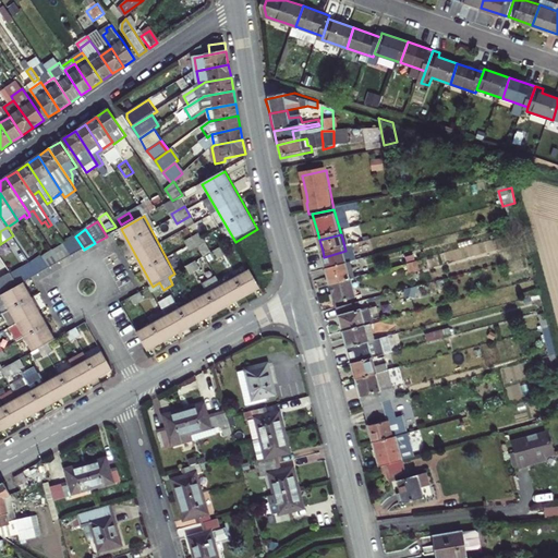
[(64,243),(73,256),(84,250),(75,237),(64,243)]
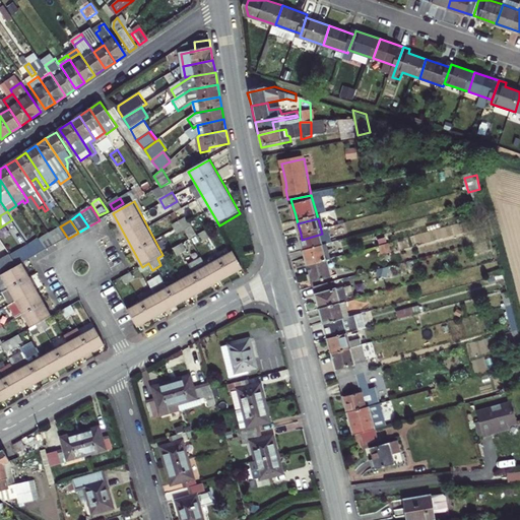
[(180,236),(187,232),(192,229),(189,223),(188,220),(182,223),(175,226),(177,231),(180,236)]
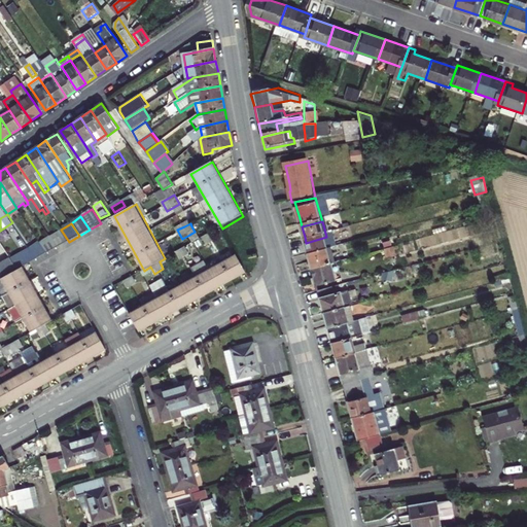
[(481,224),(419,237),(423,258),(485,246),(481,224)]
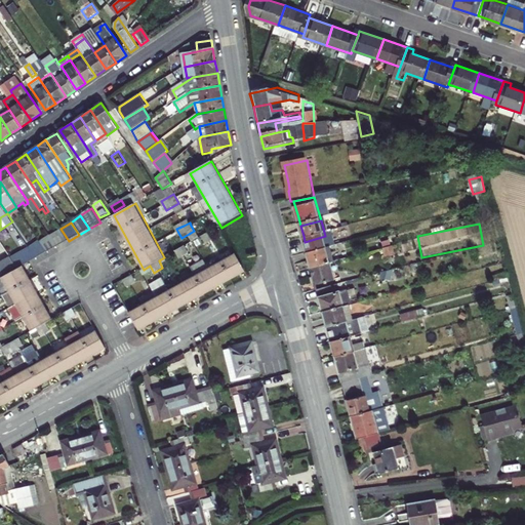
[(61,229),(50,236),(57,247),(69,241),(61,229)]
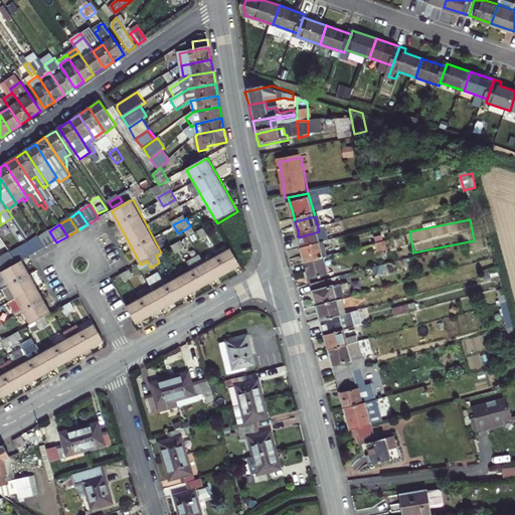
[(204,238),(209,236),(213,233),(209,226),(205,229),(201,231),(204,238)]
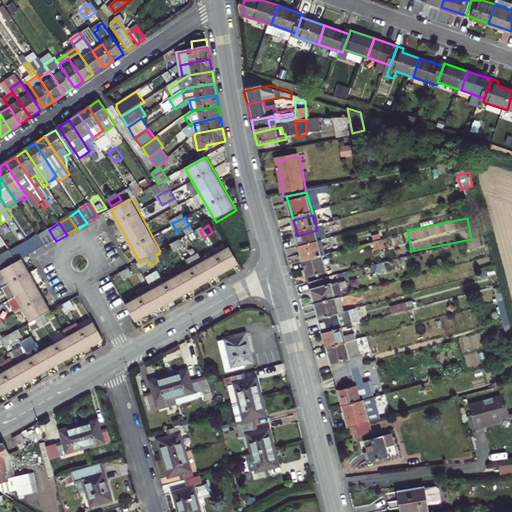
[(49,229),(39,235),(47,246),(56,241),(49,230),(49,229)]
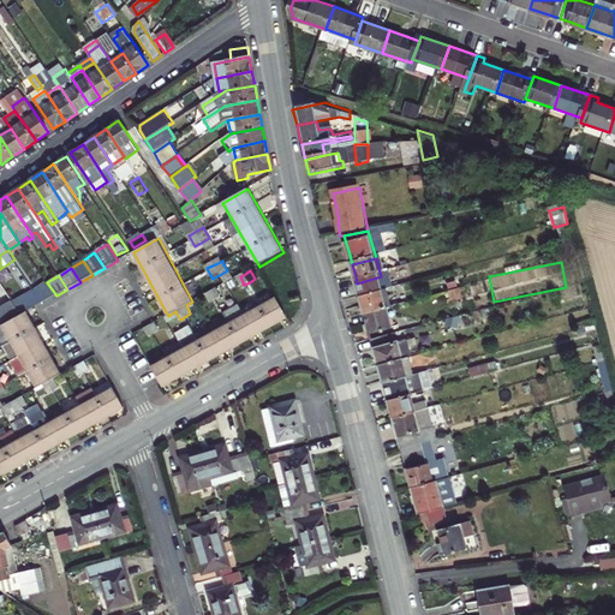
[(360,296),(362,299),(386,293),(381,276),(357,284),(360,296)]
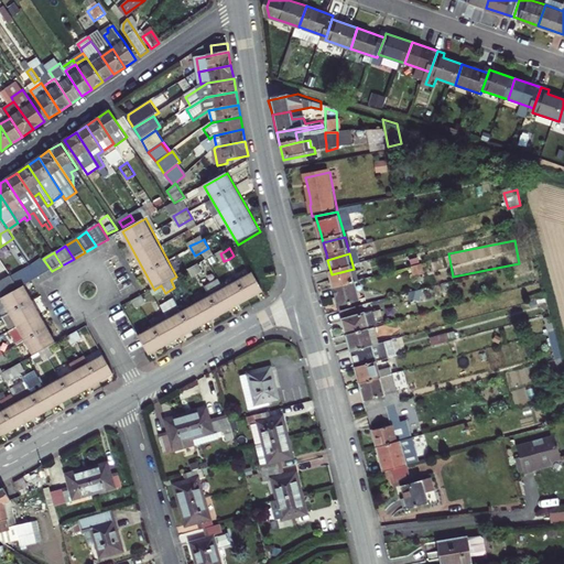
[(52,271),(43,259),(43,258),(31,266),(40,278),(52,271)]
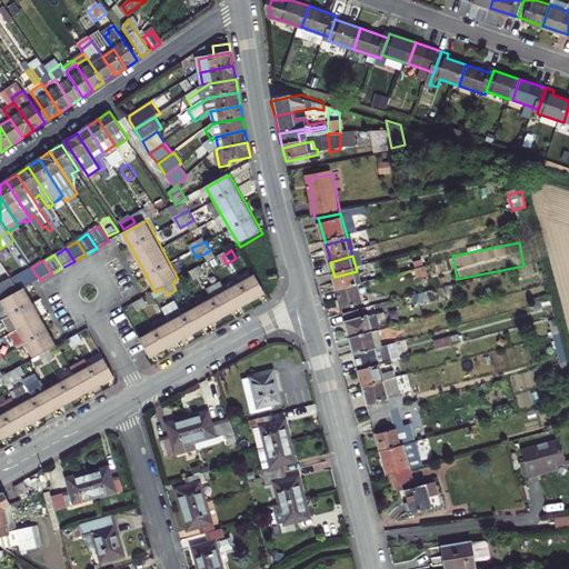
[(425,266),(415,269),(417,278),(428,275),(425,266)]
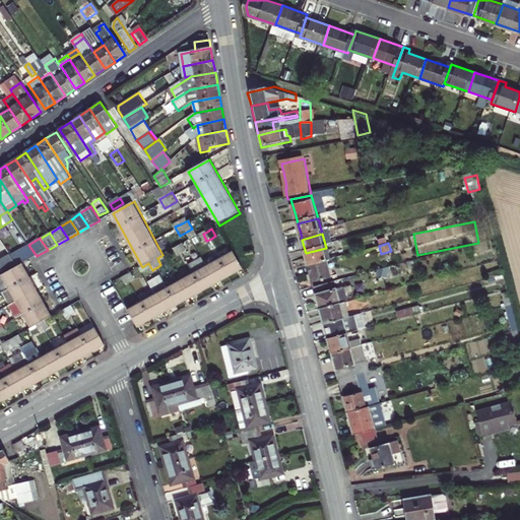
[(18,266),(24,262),(31,259),(37,256),(28,245),(28,244),(11,255),(18,266)]
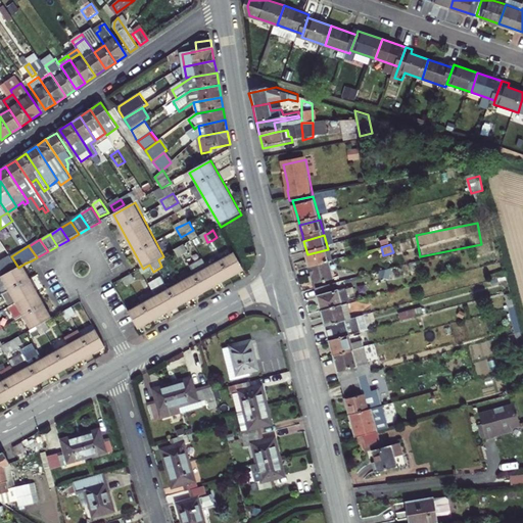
[(181,257),(185,254),(189,252),(185,245),(181,247),(177,250),(181,257)]
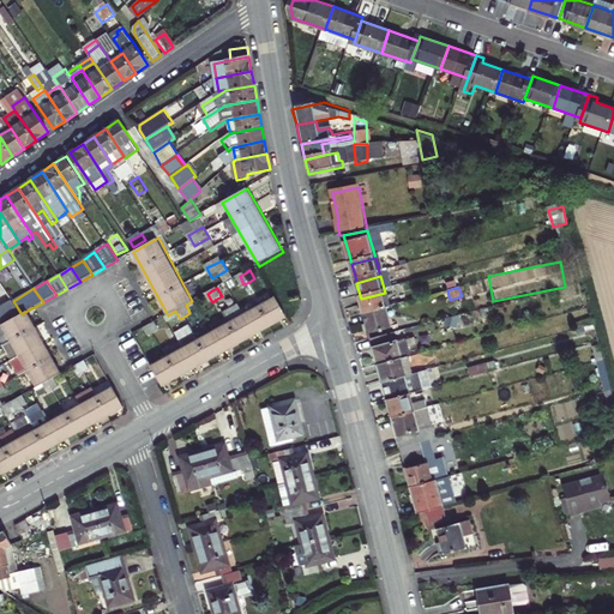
[(385,293),(361,299),(365,309),(366,317),(387,311),(393,308),(390,299),(386,300),(385,293)]
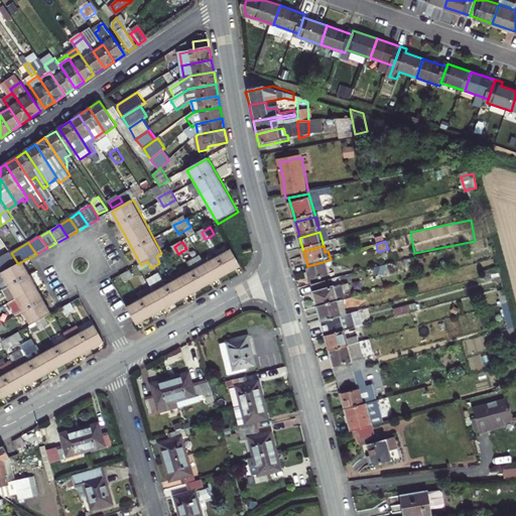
[(138,326),(244,268),(234,250),(129,308),(138,326)]
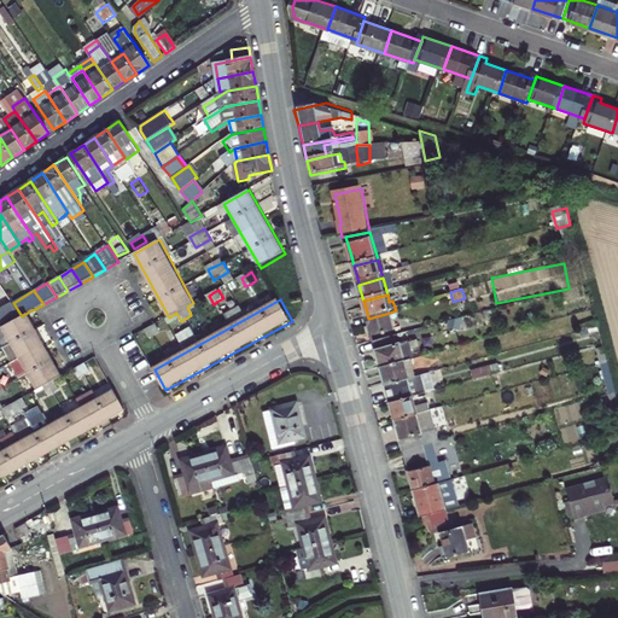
[(0,307),(0,328),(4,326),(22,316),(13,303),(12,301),(7,303),(0,307)]
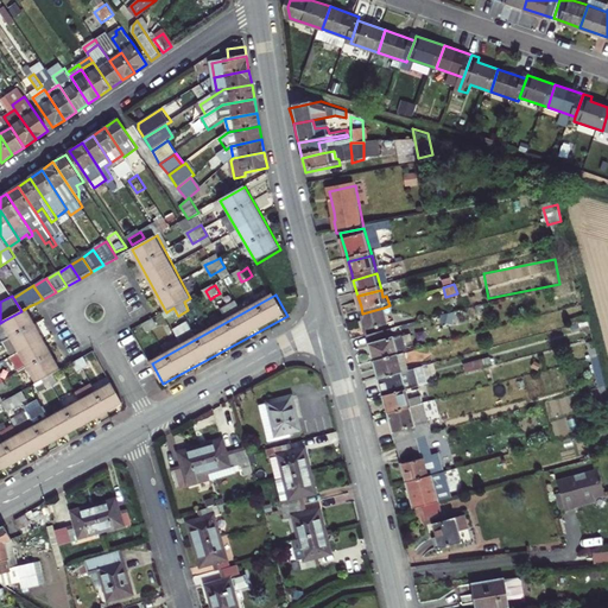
[(38,382),(44,379),(49,387),(54,384),(58,381),(55,374),(63,369),(54,353),(45,336),(37,321),(29,306),(21,311),(4,321),(12,335),(20,350),(30,367),(38,382)]
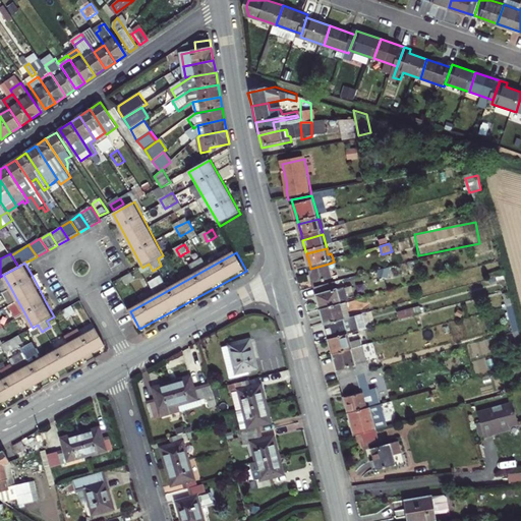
[(329,264),(310,269),(313,279),(314,283),(333,278),(329,264)]
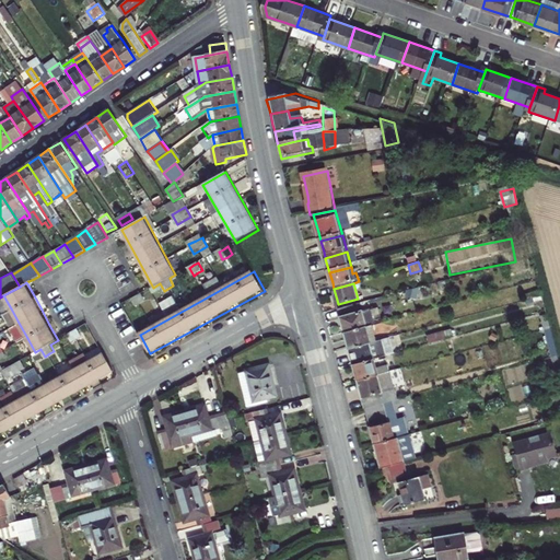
[(137,296),(131,300),(136,306),(141,304),(147,301),(142,293),(137,296)]
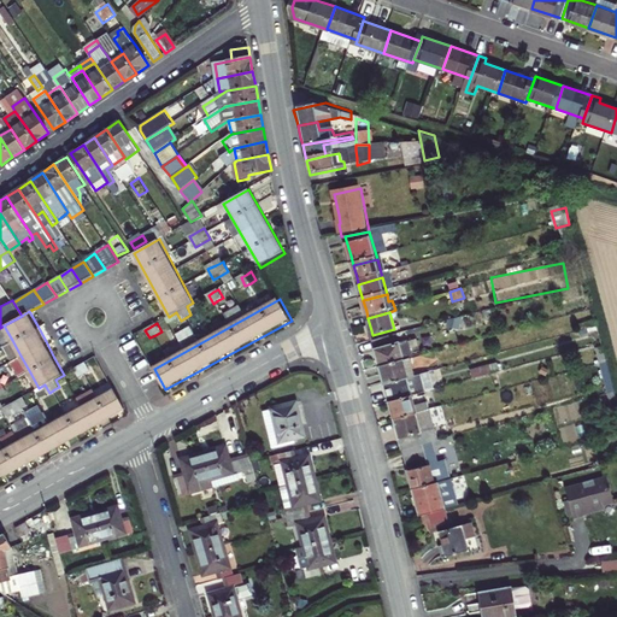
[(597,331),(595,323),(579,328),(581,336),(597,331)]
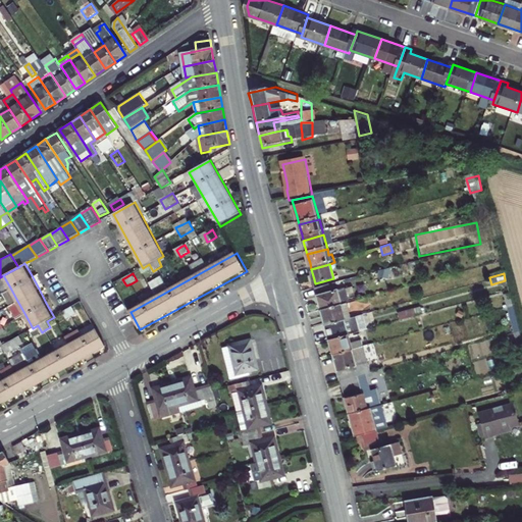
[(344,284),(317,292),(321,308),(322,313),(350,306),(344,284)]
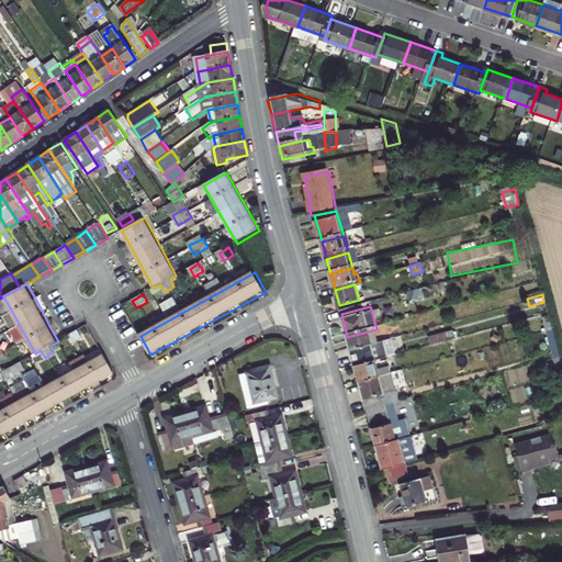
[(377,329),(347,337),(350,349),(352,355),(382,346),(384,346),(379,328),(377,329)]
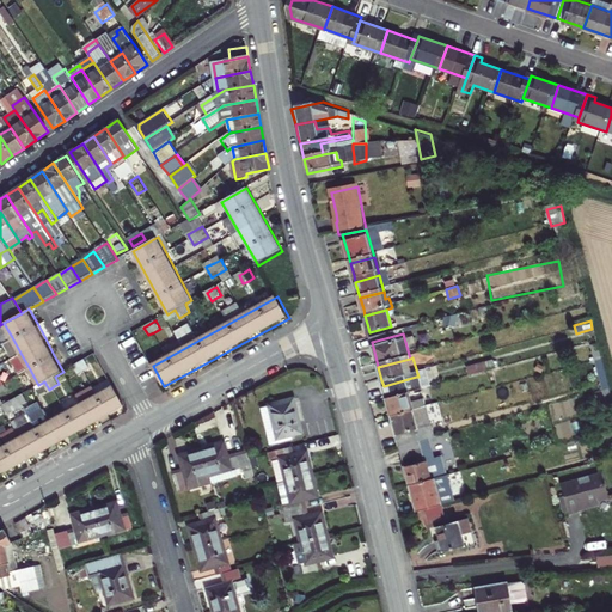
[(81,361),(75,365),(80,373),(86,369),(91,366),(87,359),(81,361)]
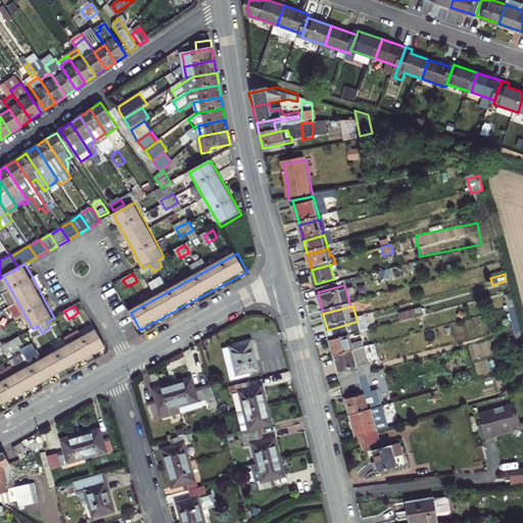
[(398,312),(399,320),(423,317),(422,308),(398,312)]
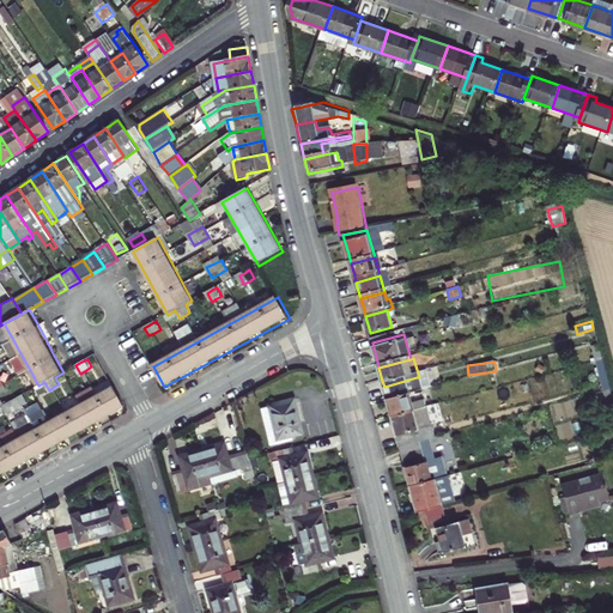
[(387,398),(388,404),(419,395),(422,394),(417,377),(384,387),(387,398)]
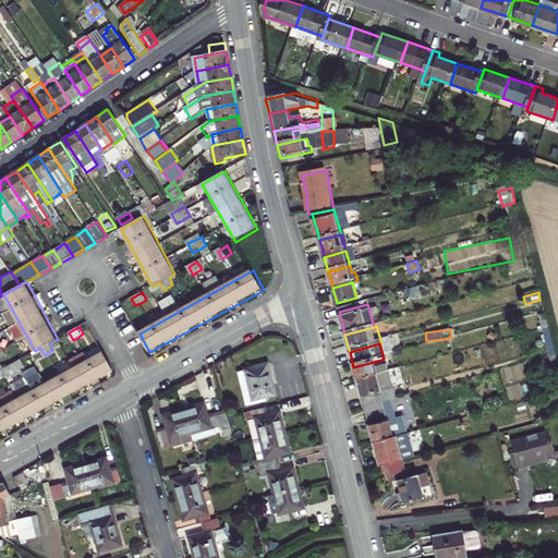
[(0,431),(1,433),(22,422),(108,374),(114,371),(104,352),(48,383),(44,373),(28,381),(34,390),(0,409),(0,431)]
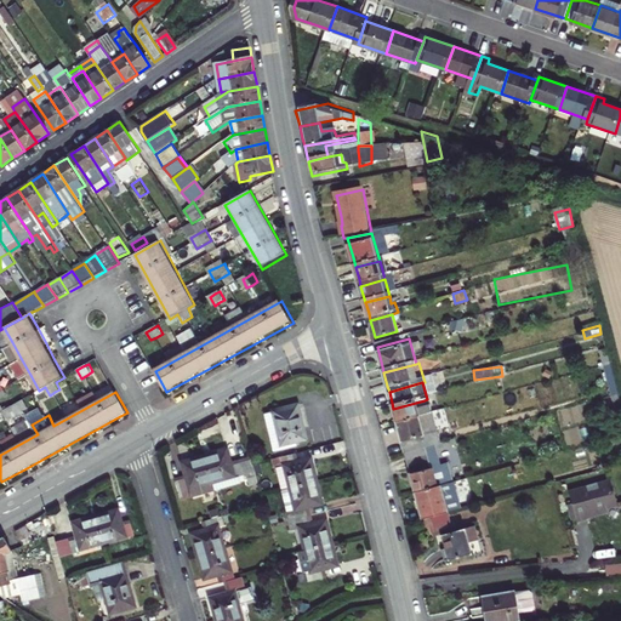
[(20,412),(28,408),(23,399),(15,404),(20,412)]
